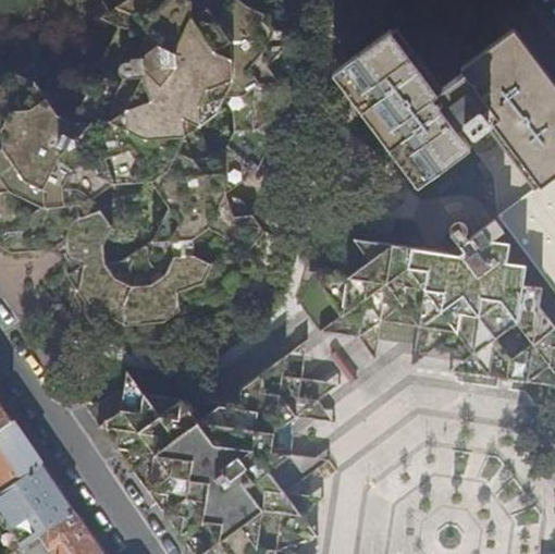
[(0,171),(24,184),(8,197),(9,214),(26,223),(42,212),(61,211),(81,210),(112,187),(149,185),(167,174),(183,140),(217,118),(224,101),(233,86),(230,23),(262,1),(282,7),(287,0),(232,0),(211,14),(192,4),(173,16),(153,17),(136,0),(126,0),(102,1),(121,28),(125,15),(160,25),(202,38),(214,58),(200,86),(162,102),(139,170),(108,175),(76,191),(24,163),(2,152),(0,148),(0,171)]
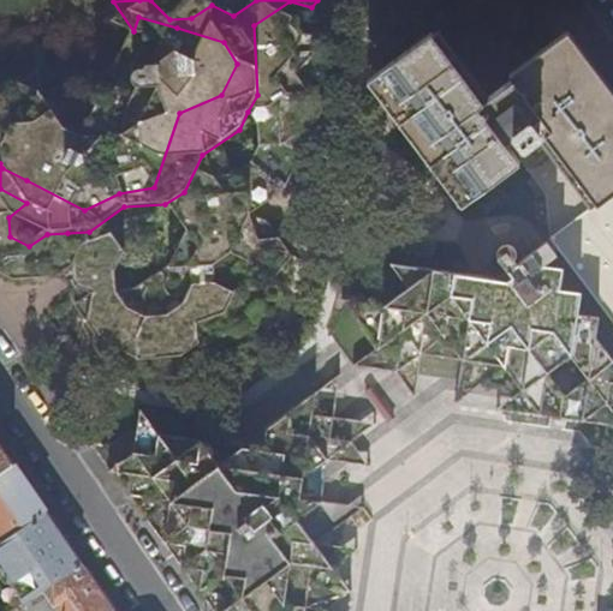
[(111,0),(113,1),(140,0),(150,0),(170,19),(191,18),(190,0),(111,0)]
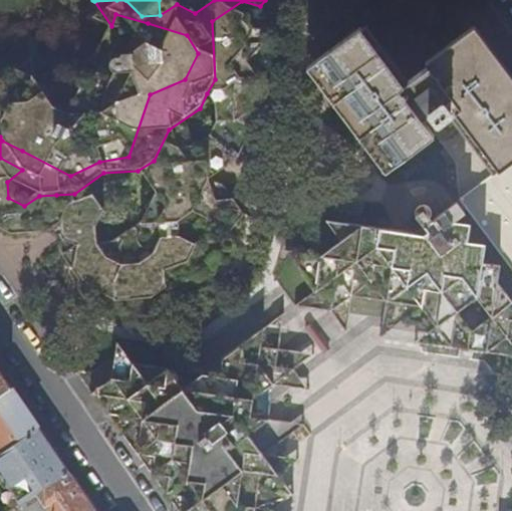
[(184,0),(177,4),(195,13),(214,0),(184,0)]
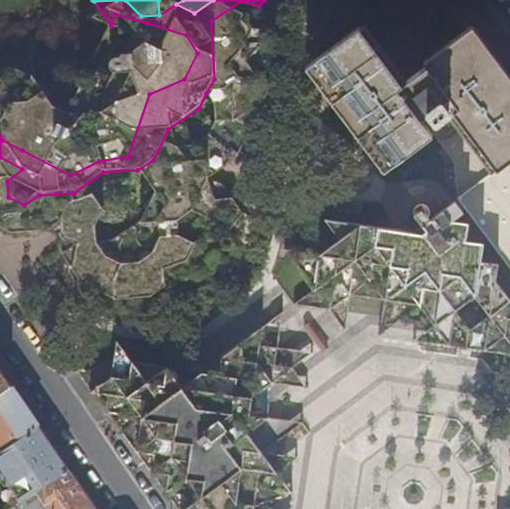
[(202,165),(220,174),(235,164),(250,133),(248,115),(263,105),(280,71),(278,36),(265,16),(259,6),(241,1),(211,21),(214,79),(206,93),(215,109),(216,126),(210,141),(194,151),(202,165)]
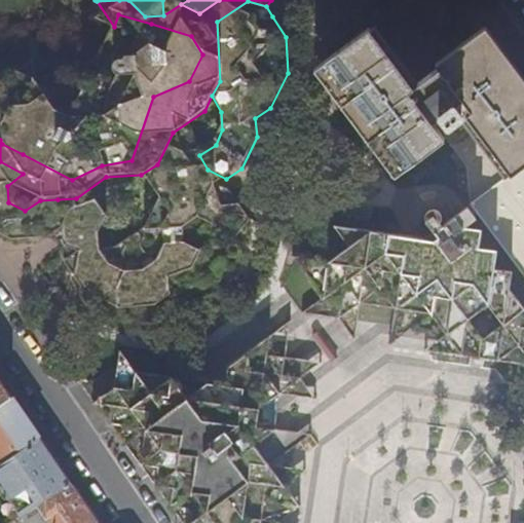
[(31,65),(0,84),(0,140),(2,144),(23,154),(72,180),(102,165),(132,160),(153,97),(189,81),(202,54),(191,36),(151,24),(118,14),(114,27),(99,62),(66,81),(32,84),(31,65)]
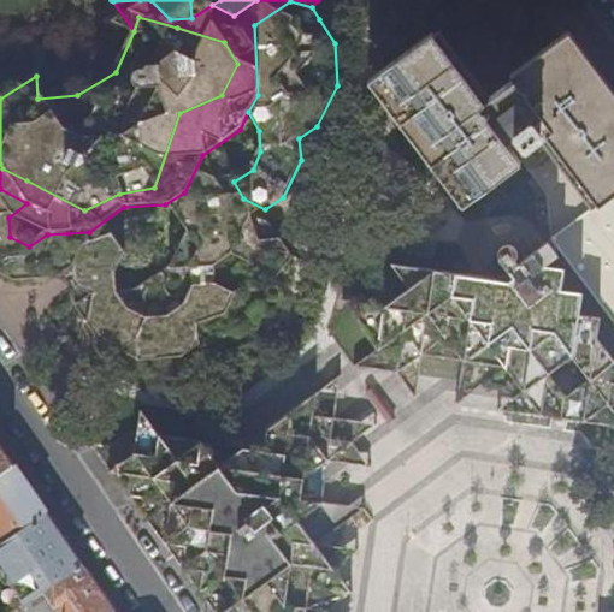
[(376,73),(472,200),(523,161),(550,140),(598,202),(613,191),(613,102),(562,34),(512,71),(515,77),(480,104),(427,35),(376,73)]
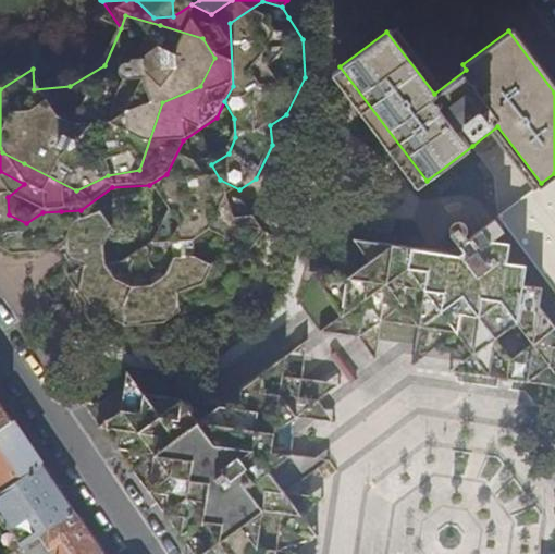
[(554,173),(541,183),(497,126),(472,146),(495,175),(501,216),(508,226),(554,286),(554,173)]
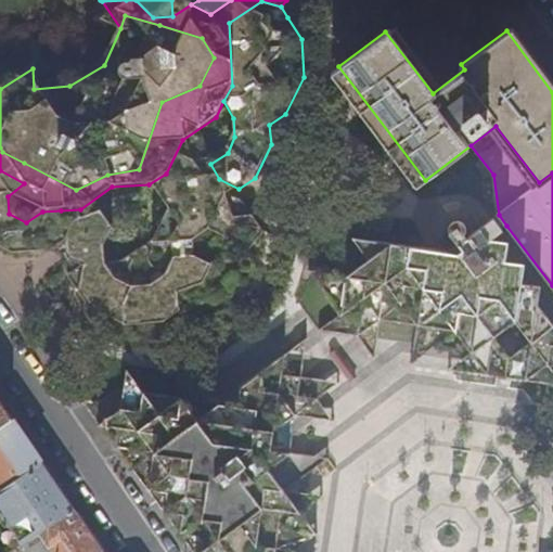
[(182,140),(166,174),(220,201),(239,189),(219,179),(210,164),(200,149),(182,140)]
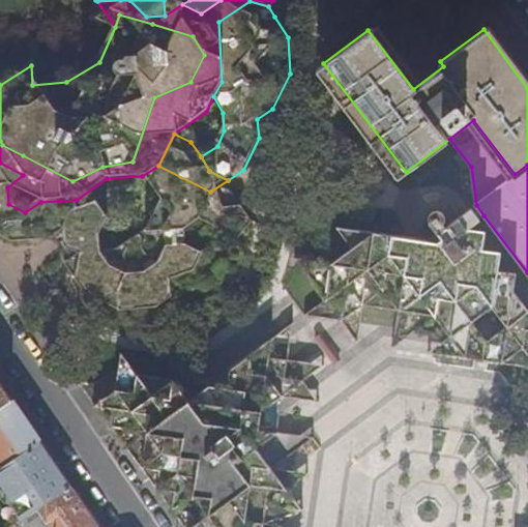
[(0,240),(8,245),(44,242),(59,232),(68,214),(58,201),(40,202),(25,212),(8,204),(7,187),(23,175),(0,163),(0,240)]
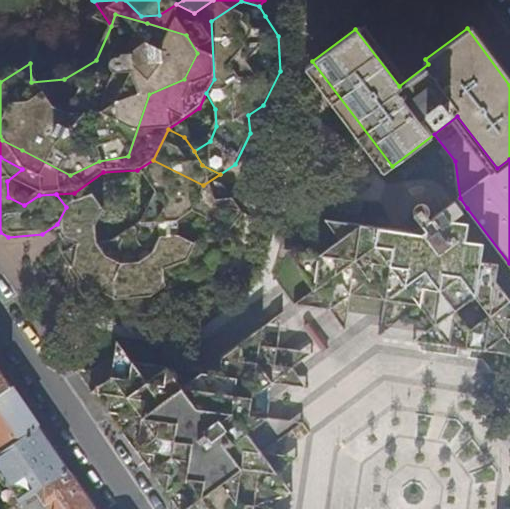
[(137,170),(156,196),(140,228),(111,248),(93,250),(91,231),(75,232),(60,242),(61,261),(68,270),(77,276),(95,281),(95,294),(112,303),(145,301),(161,292),(177,282),(210,279),(227,269),(241,241),(240,222),(221,193),(203,185),(153,160),(137,170)]
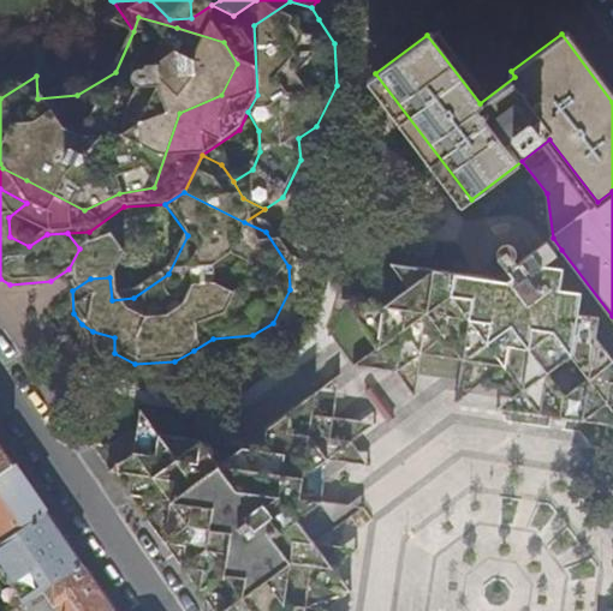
[(69,269),(51,281),(72,291),(90,279),(109,277),(119,257),(109,244),(106,240),(89,232),(67,233),(79,249),(69,269)]
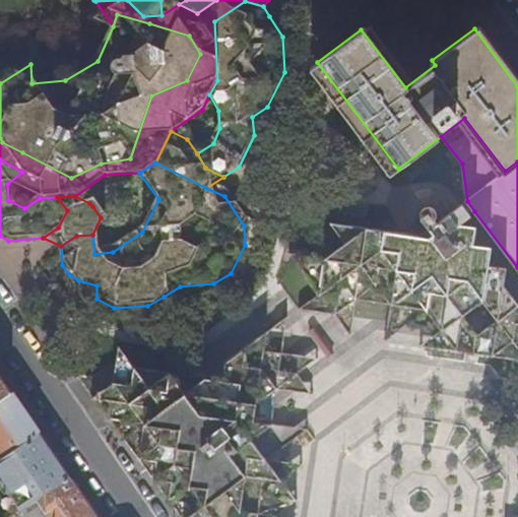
[(474,211),(467,201),(452,212),(459,223),(474,211)]
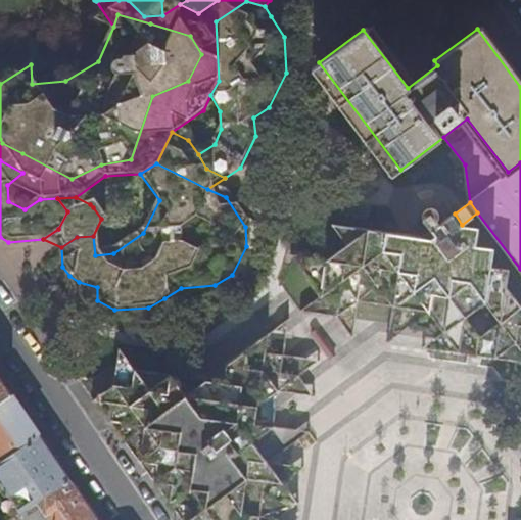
[(520,303),(462,225),(455,214),(424,237),(333,224),(348,244),(328,260),(292,254),(322,295),(300,311),(356,318),(359,300),(393,305),(388,340),(409,326),(443,331),(472,335),(473,328),(465,317),(485,301),(501,322),(490,329),(489,338),(520,342),(520,303)]
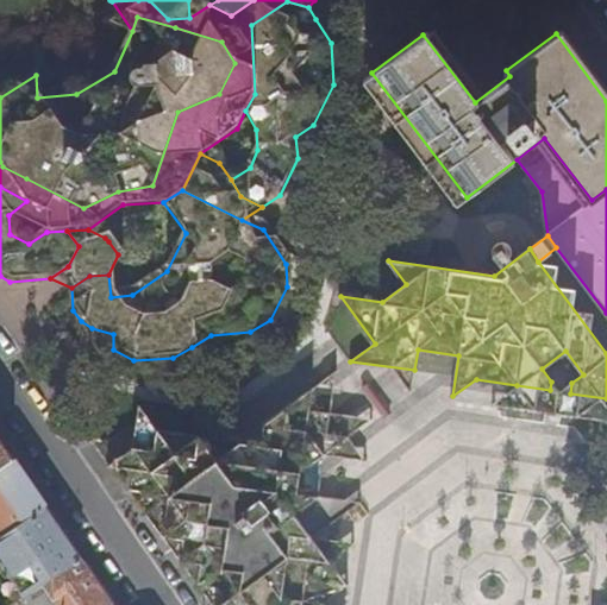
[(92,328),(81,321),(95,342),(113,350),(113,334),(92,328)]
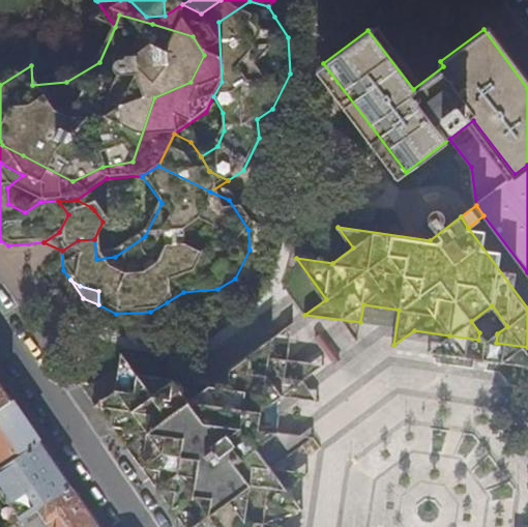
[(527,347),(496,343),(497,333),(487,342),(479,332),(478,340),(449,335),(429,351),(527,366),(527,347)]
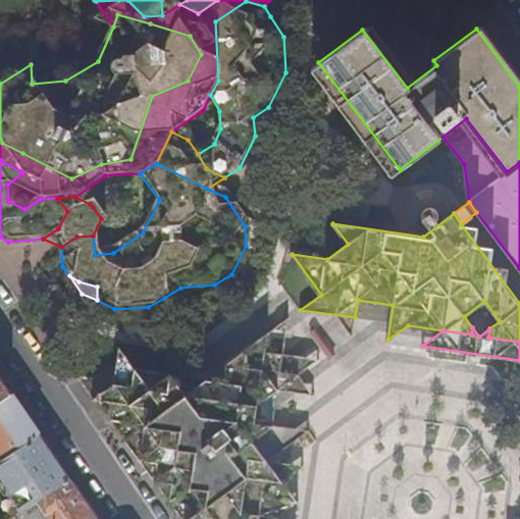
[(182,375),(135,368),(128,404),(119,410),(182,494),(254,439),(247,430),(248,420),(273,424),(258,404),(299,374),(269,332),(227,363),(224,381),(206,378),(196,364),(182,375)]
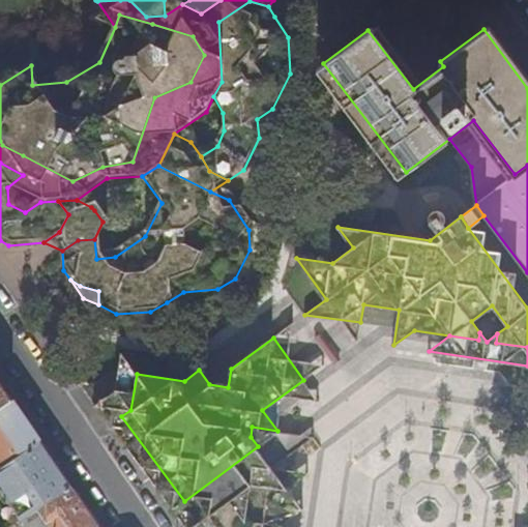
[(203,526),(200,522),(273,467),(258,446),(184,501),(121,416),(130,410),(137,374),(123,356),(117,392),(82,387),(115,431),(185,526),(203,526)]
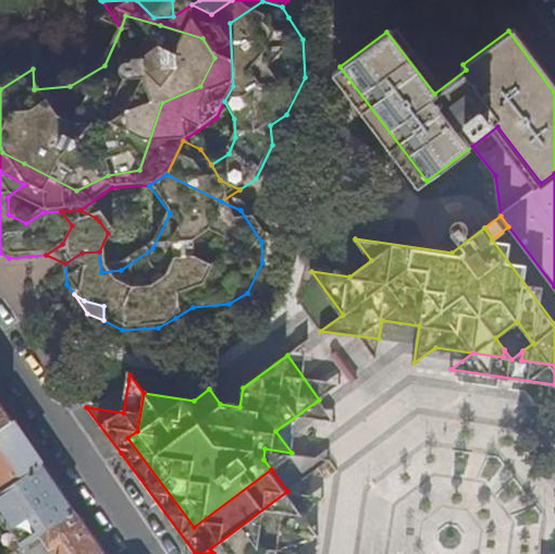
[(0,431),(13,422),(0,402),(0,431)]
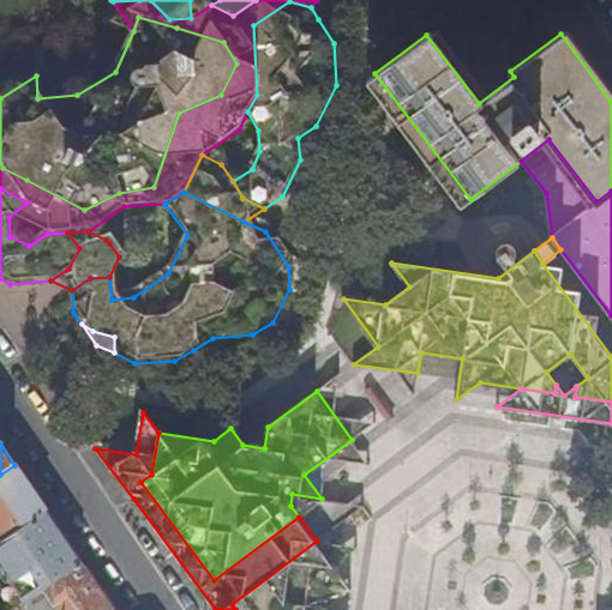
[(0,547),(48,514),(15,465),(0,475),(0,547)]
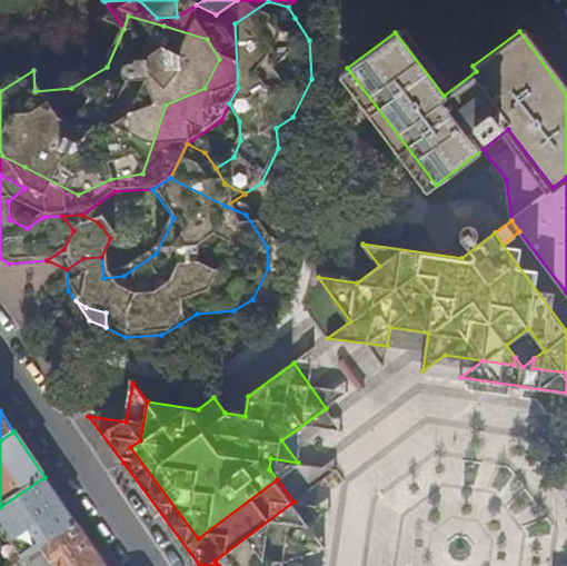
[(78,525),(45,477),(0,507),(0,525),(25,562),(78,525)]
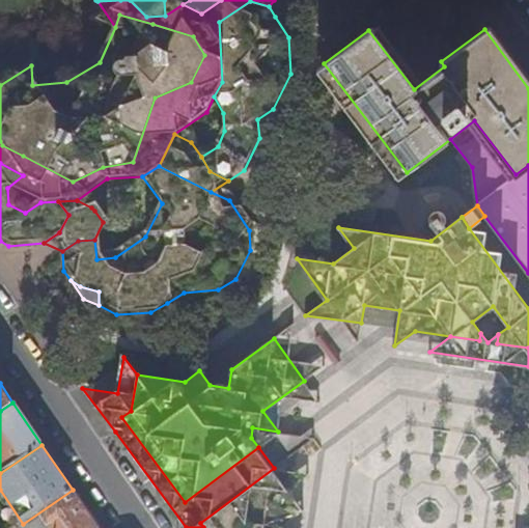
[(279,527),(283,525),(268,504),(304,509),(274,468),(200,523),(203,527),(279,527)]
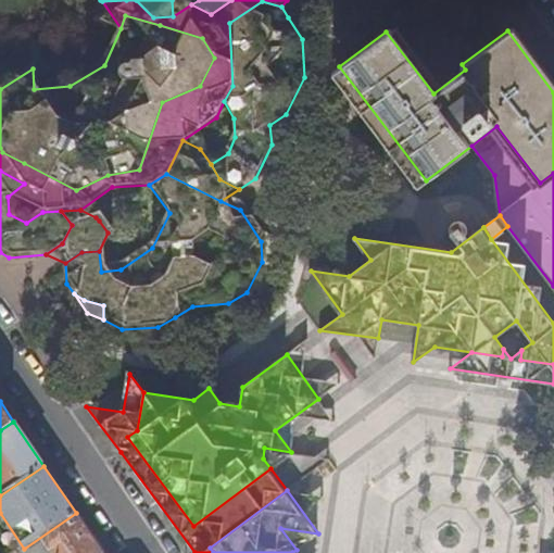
[(17,552),(24,549),(0,513),(0,531),(2,536),(0,537),(0,547),(4,552),(17,552)]
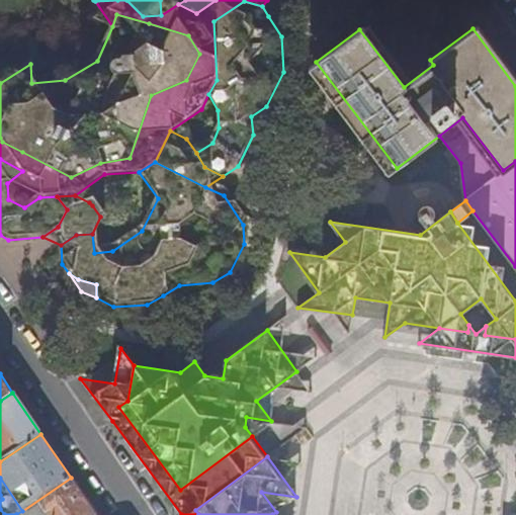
[(96,514),(71,478),(22,511),(16,514),(96,514)]
